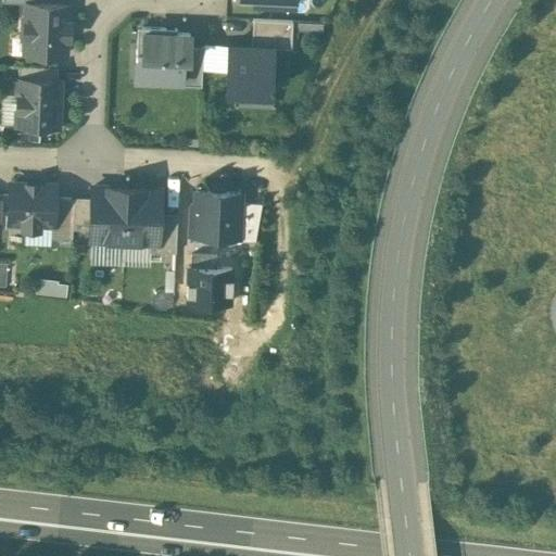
[(71,7),(27,5),(25,53),(71,54),(71,40),(75,40),(76,21),(71,21),(71,7)]
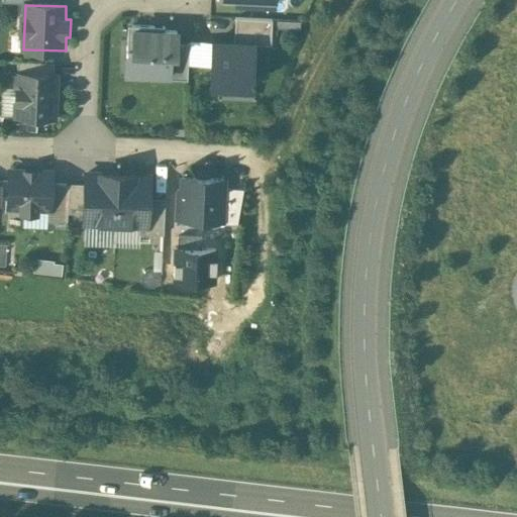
[(235,17),(234,41),(253,42),(271,43),(272,19),(235,17)]
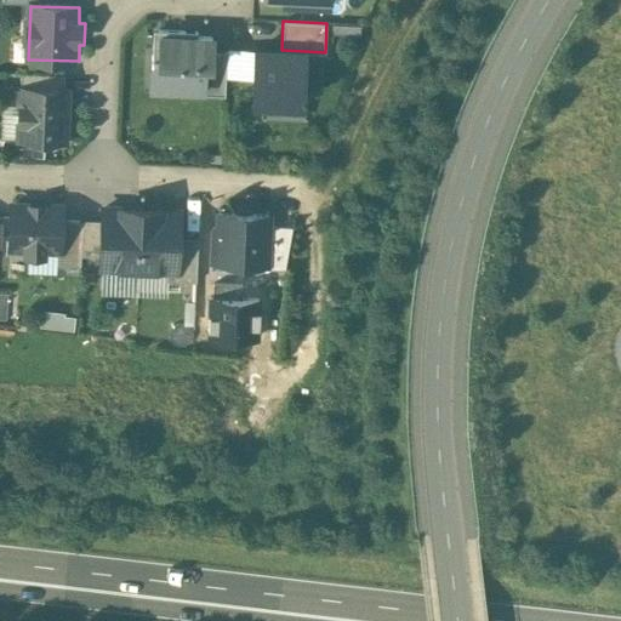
[(198,32),(153,30),(152,89),(203,90),(204,64),(211,66),(211,52),(212,38),(198,36),(198,32)]
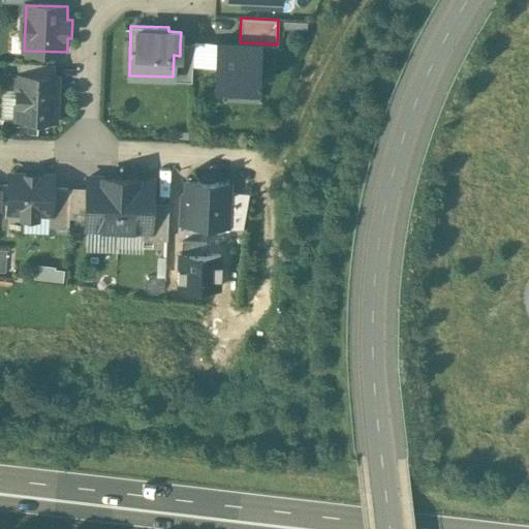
[(240,42),(217,41),(216,83),(228,84),(227,97),(256,99),(259,43),(240,42)]
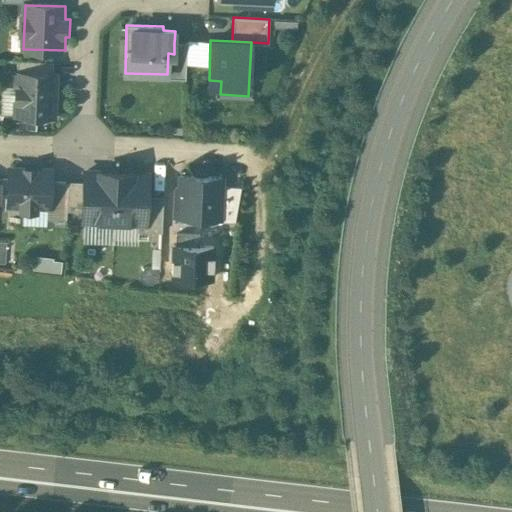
[(187,44),(174,43),(174,54),(168,53),(167,74),(167,78),(185,79),(187,44)]
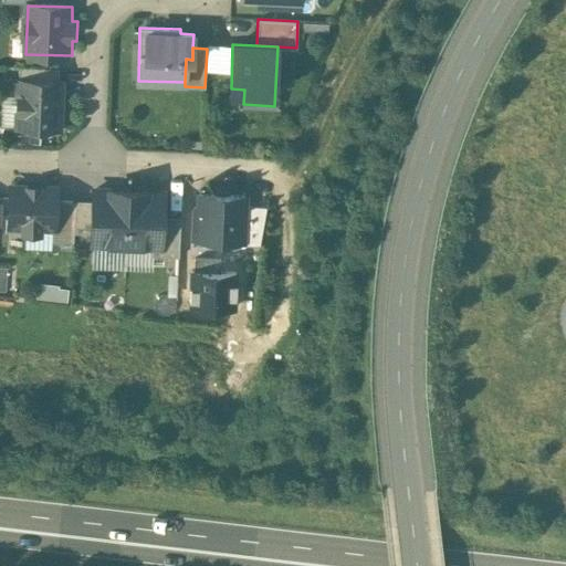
[(59,69),(19,66),(19,80),(58,82),(59,69)]
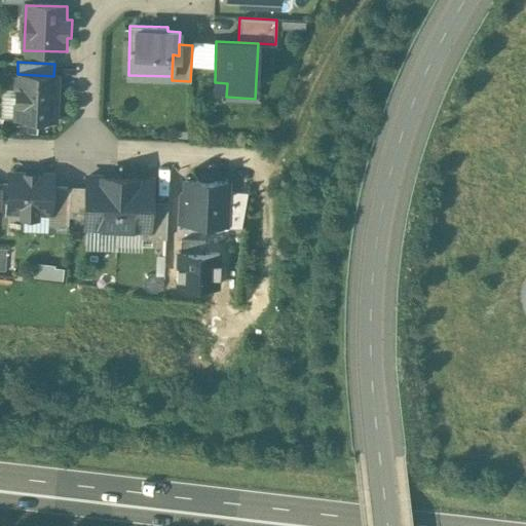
[(53,76),(17,74),(15,117),(54,119),(55,76),(53,76)]
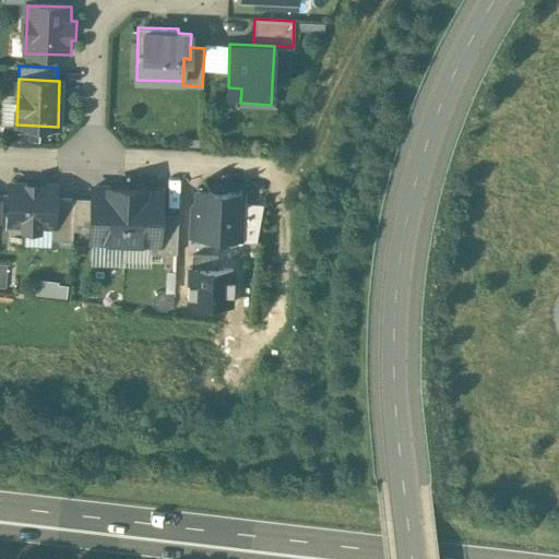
[(55,185),(11,182),(9,222),(24,223),(24,227),(39,227),(39,224),(51,224),(54,225),(55,198),(55,185)]
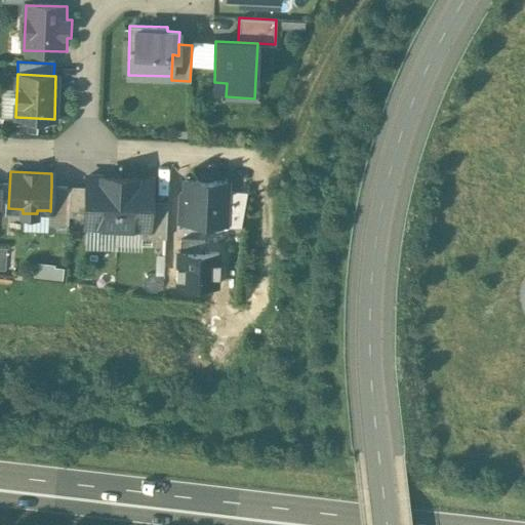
[(119,176),(86,175),(86,187),(85,215),(85,225),(117,226),(119,176)]
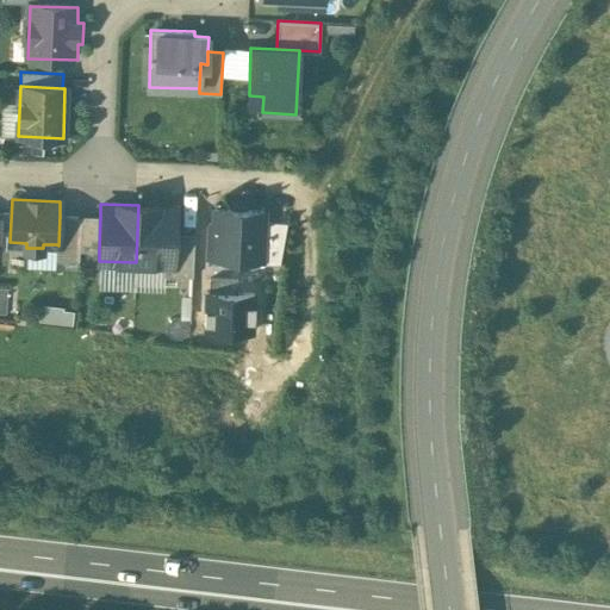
[(176,206),(138,205),(136,262),(166,265),(173,265),(175,232),(176,206)]
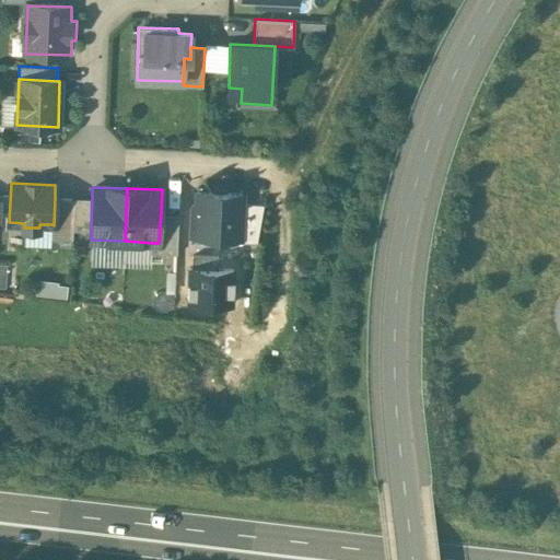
[(243,194),(197,190),(196,203),(191,203),(190,241),(226,243),(226,237),(241,237),(242,202),(243,194)]
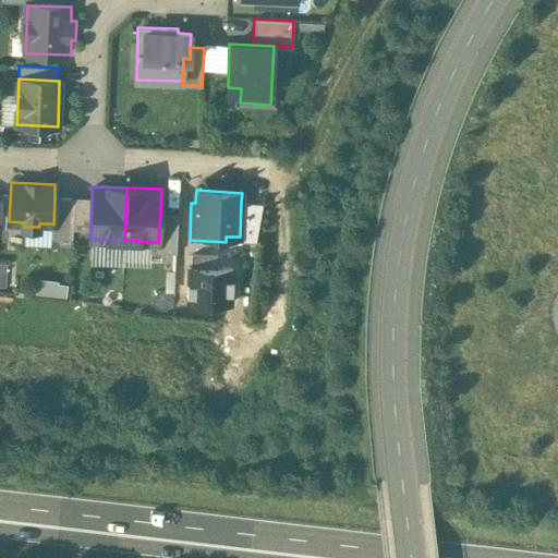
[(73,197),(55,197),(53,225),(51,223),(51,237),(72,238),(72,228),(73,197)]
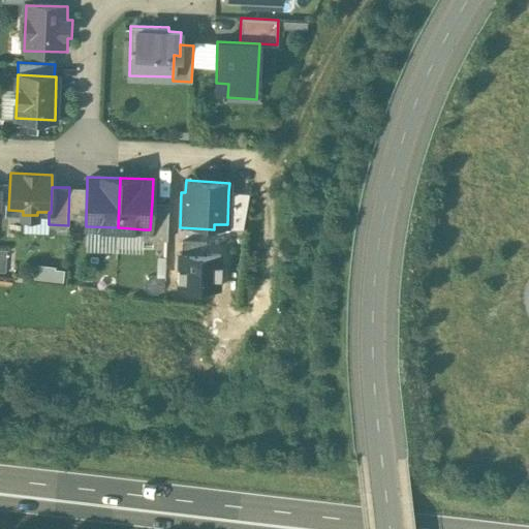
[(86,217),(87,188),(69,187),(68,216),(86,217)]
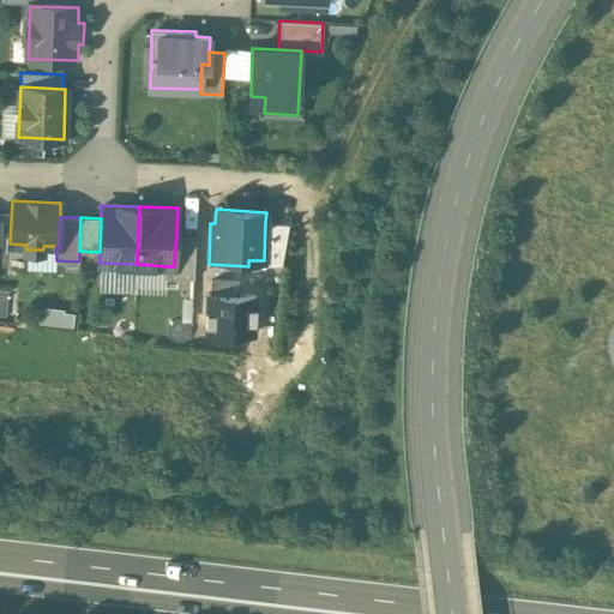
[(281,265),(289,223),(265,222),(264,260),(264,265),(281,265)]
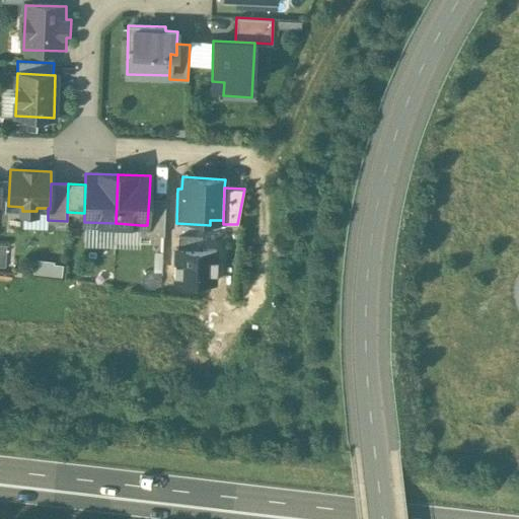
[(165,199),(149,198),(147,225),(141,225),(140,233),(163,234),(165,199)]
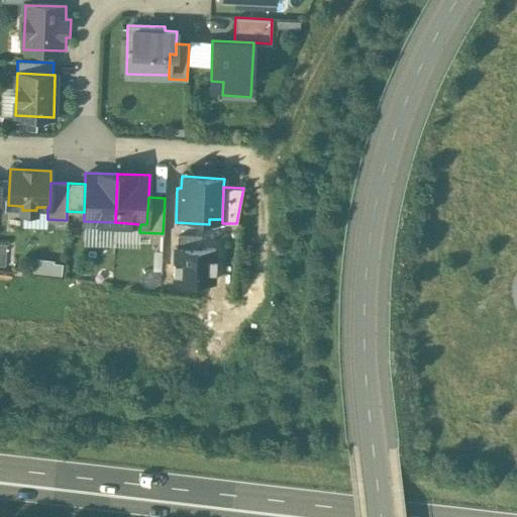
[(63,273),(64,261),(35,257),(34,270),(63,273)]
